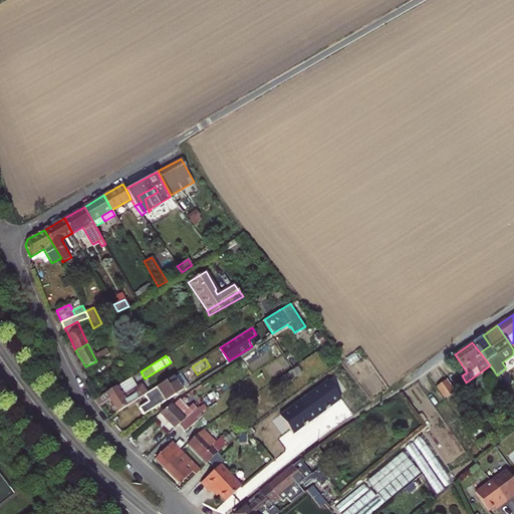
[(297,366),(277,379),(281,386),(301,372),(297,366)]
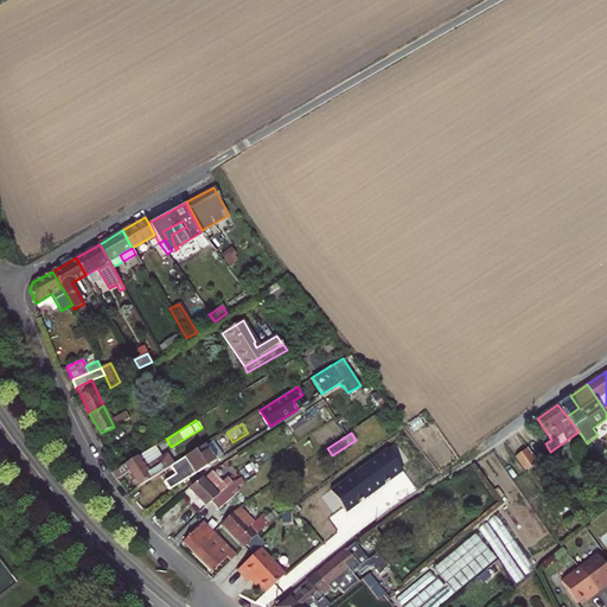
[(184,458),(193,474),(216,460),(205,443),(184,458)]
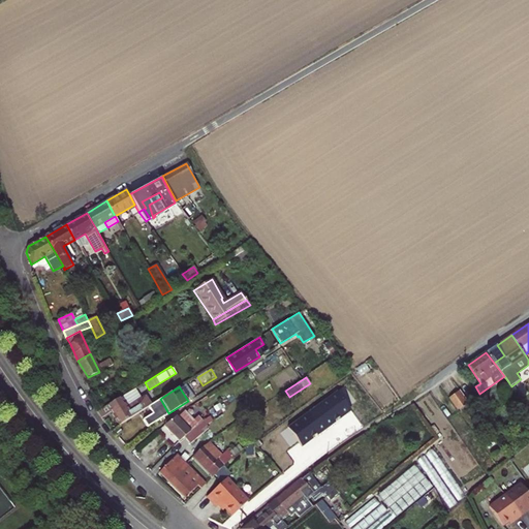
[(449,397),(458,408),(468,401),(460,389),(449,397)]
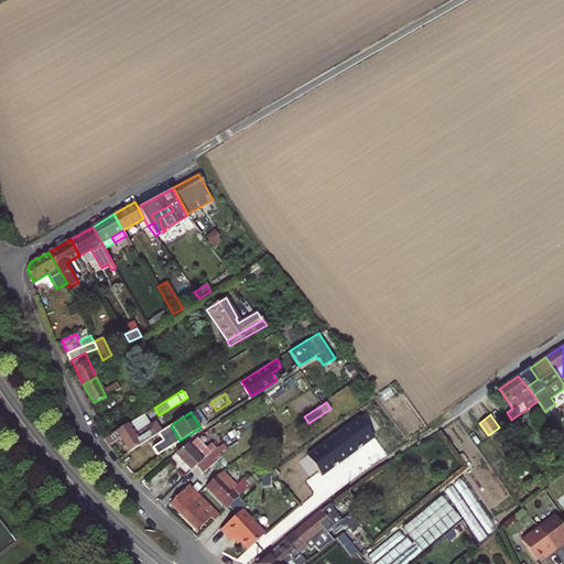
[(142,415),(128,424),(102,440),(107,445),(119,438),(127,453),(160,432),(154,422),(149,425),(142,415)]
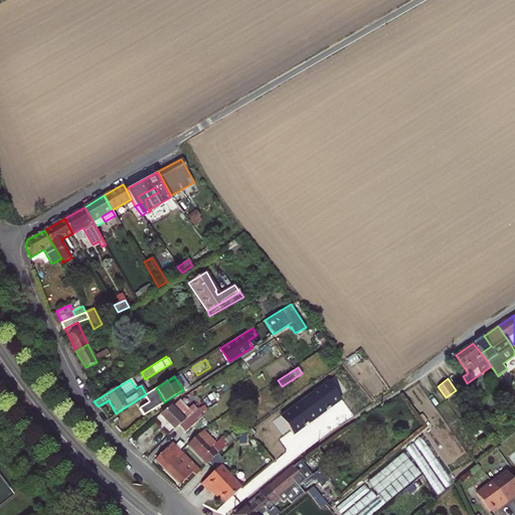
[(343,399),(330,381),(281,415),(294,434),(343,399)]
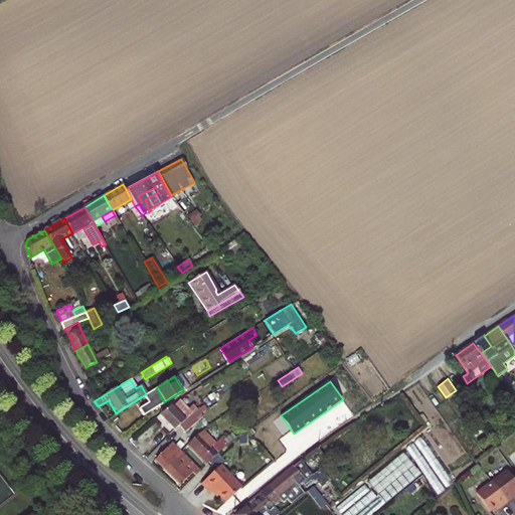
[(178,401),(159,414),(174,431),(179,425),(196,410),(191,404),(187,410),(178,401)]
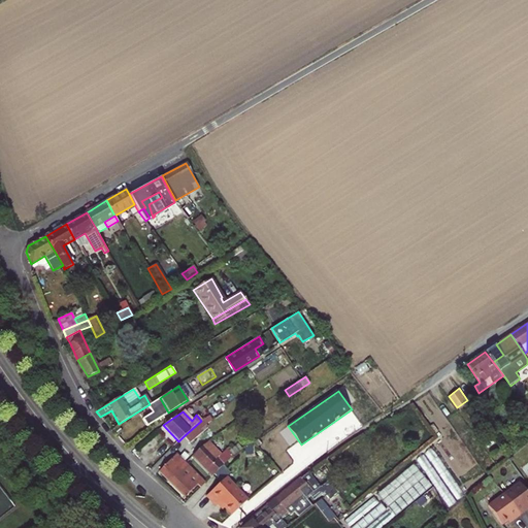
[(201,421),(184,436),(190,443),(207,427),(201,421)]
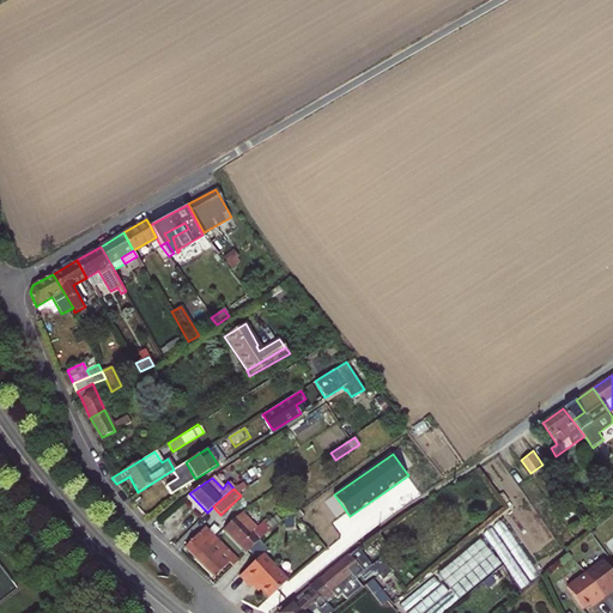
[(242,511),(237,516),(225,527),(224,528),(247,551),(271,529),(266,523),(263,521),(256,527),(242,511)]
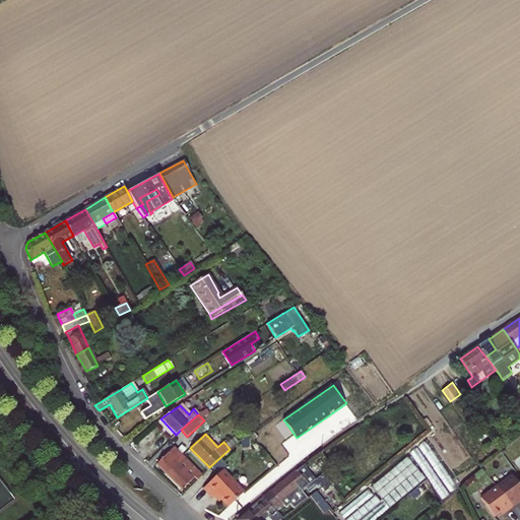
[(225,444),(230,449),(238,442),(234,437),(225,444)]
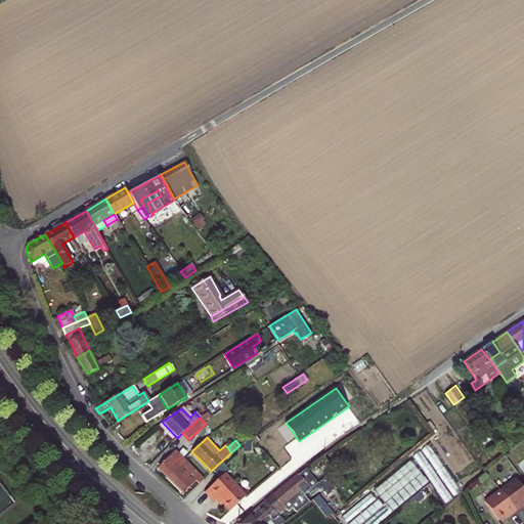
[(178,452),(161,470),(183,491),(195,479),(200,483),(204,478),(178,452)]
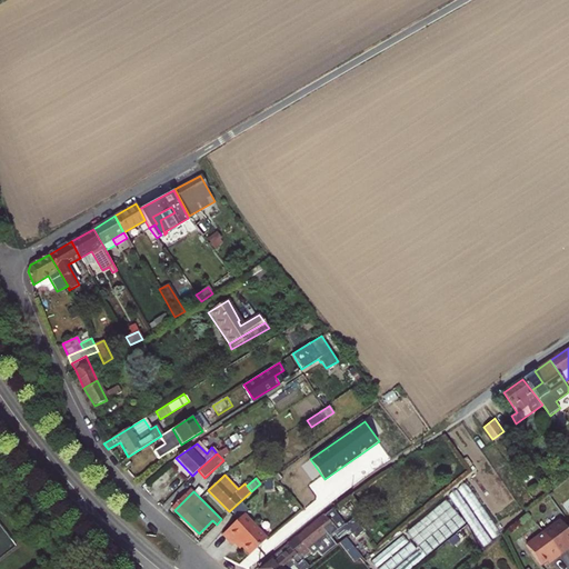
[(407,532),(412,540),(452,508),(446,500),(407,532)]
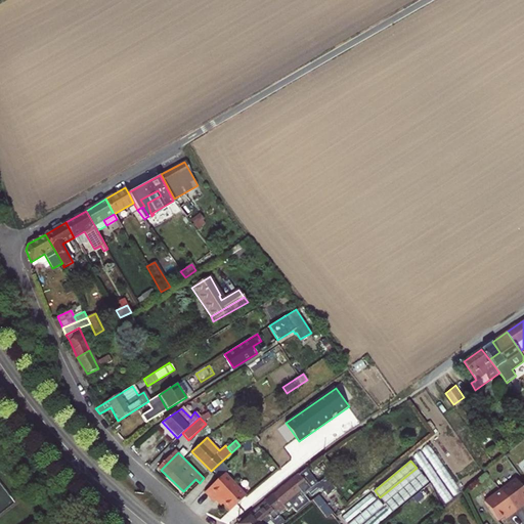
[(425,466),(450,501),(455,497),(430,462),(425,466)]
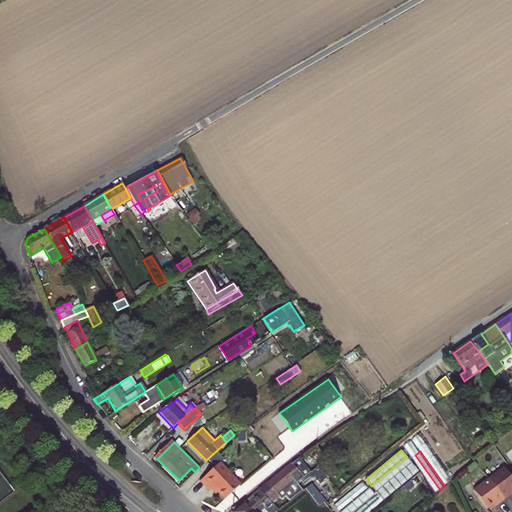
[(407,457),(371,486),(376,491),(411,462),(407,457)]
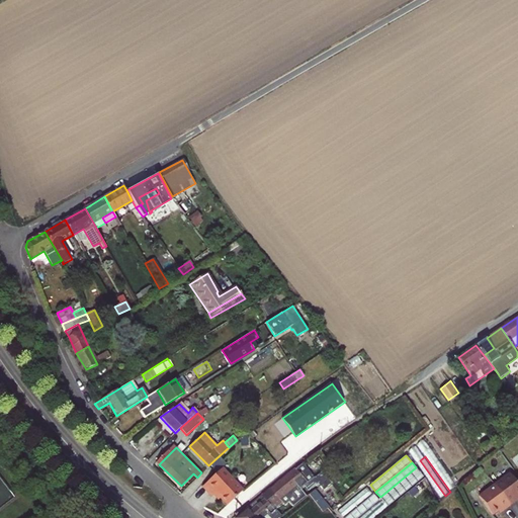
[(307,482),(314,478),(304,464),(295,468),(307,482)]
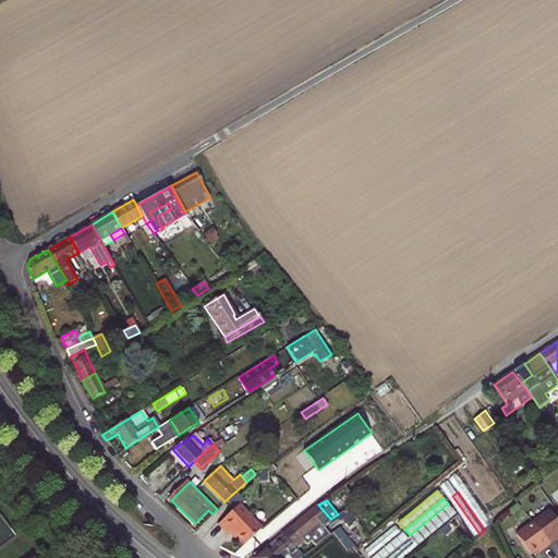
[(245,543),(262,528),(240,504),(218,523),(229,534),(230,533),(233,530),(238,535),(245,543)]
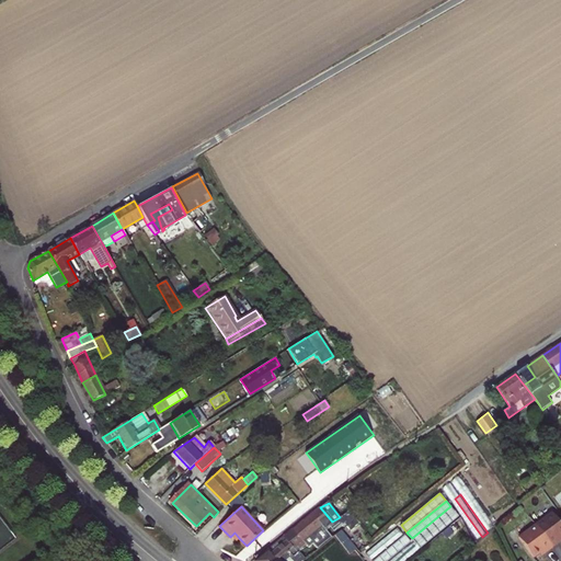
[(451,506),(415,536),(423,546),(459,516),(451,506)]
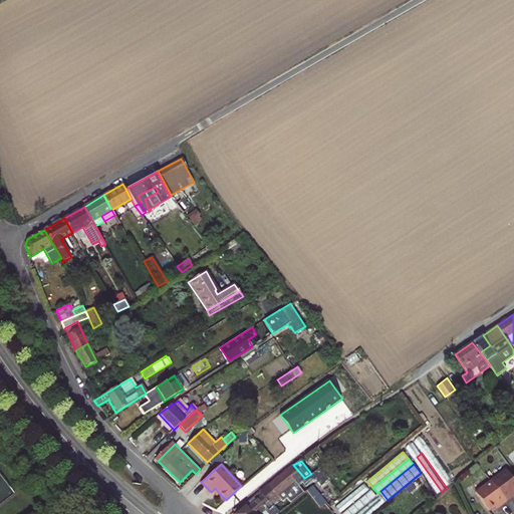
[(293,465),(268,486),(281,499),(283,501),(287,498),(291,502),(304,491),(300,487),(300,482),(302,481),(306,486),(316,480),(311,474),(304,478),(293,465)]
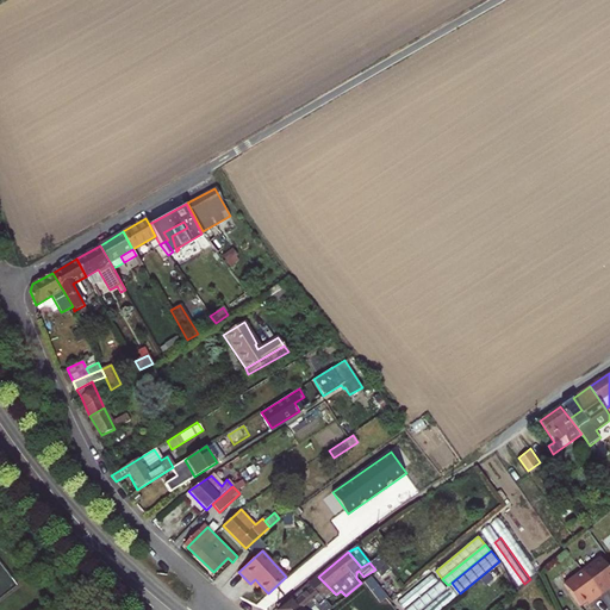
[(609,571),(601,558),(583,571),(602,596),(609,590),(607,586),(609,584),(609,571)]
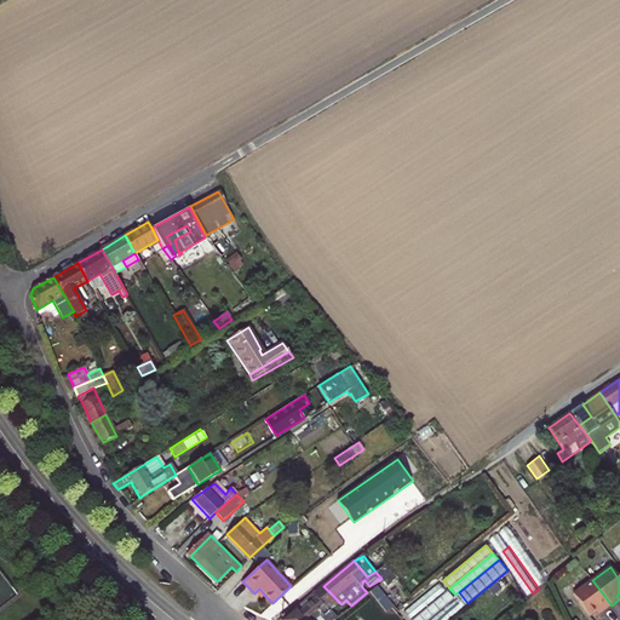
[(497,592),(505,585),(500,579),(492,587),(497,592)]
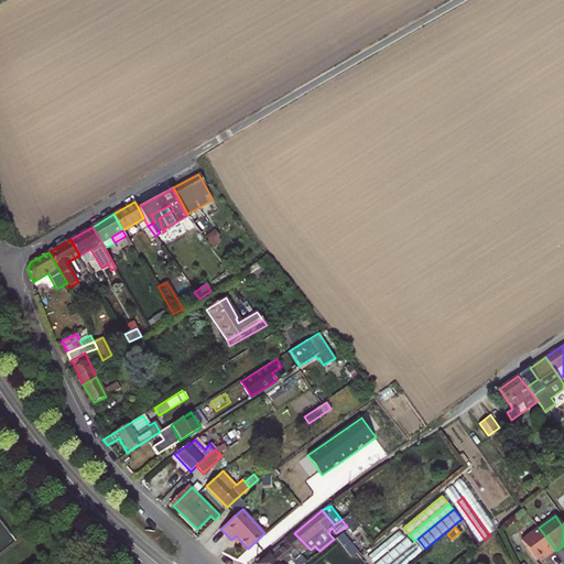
[(549,556),(556,551),(539,528),(522,540),(538,560),(543,555),(546,553),(549,556)]
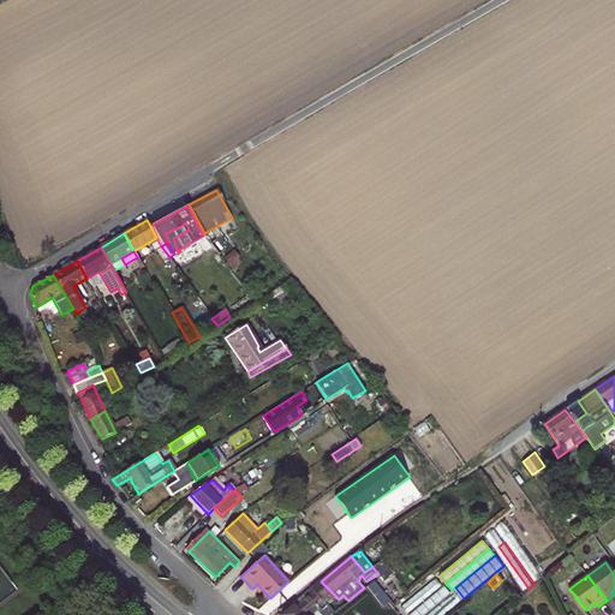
[(401,605),(407,614),(442,586),(435,578),(401,605)]
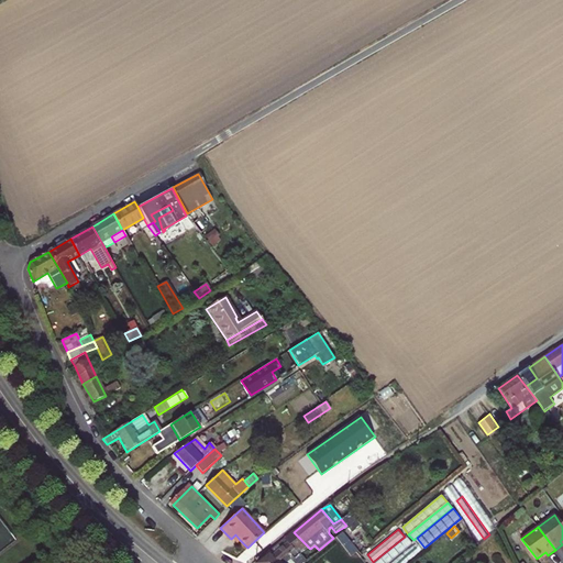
[(271,552),(255,562),(277,562),(289,553),(295,558),(308,547),(294,532),(271,552)]
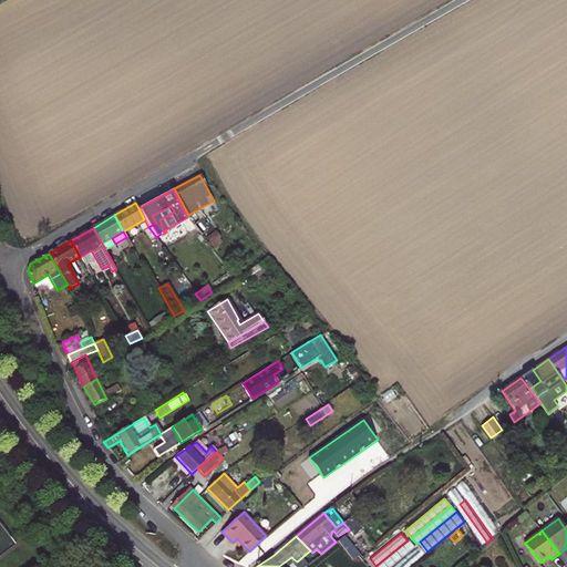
[(410,540),(378,566),(391,566),(415,547),(410,540)]
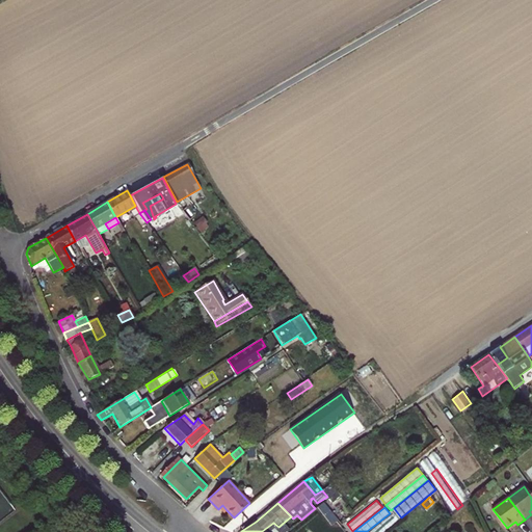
[(337,510),(333,513),(341,523),(345,520),(337,510)]
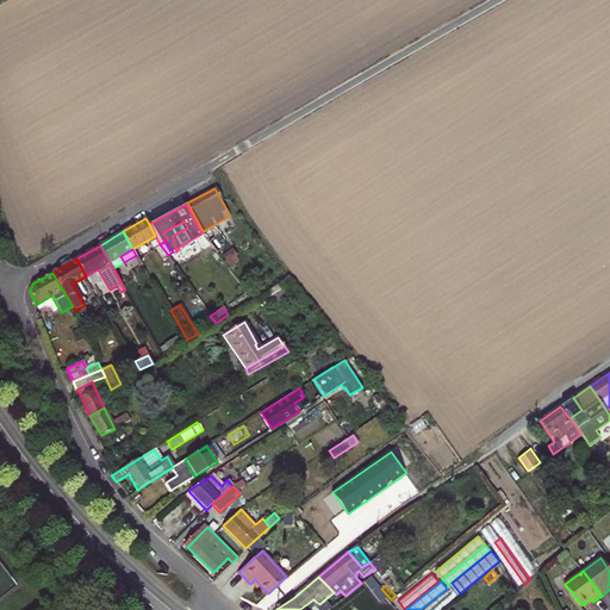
[(88,589),(85,592),(92,599),(97,596),(88,589)]
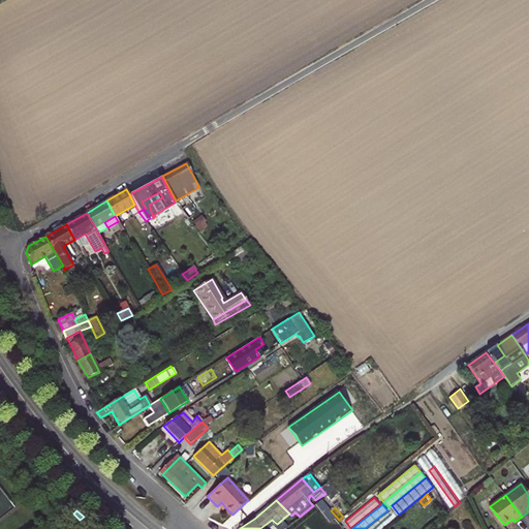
[(285,528),(287,527),(285,523),(291,516),(289,514),(277,524),(272,520),(260,528),(285,528)]
